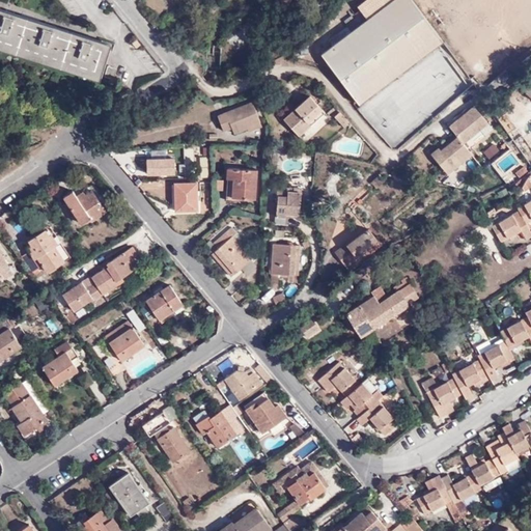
[(443,38),(412,0),(368,0),(359,7),(367,20),(323,55),(325,57),(362,104),(443,38)]
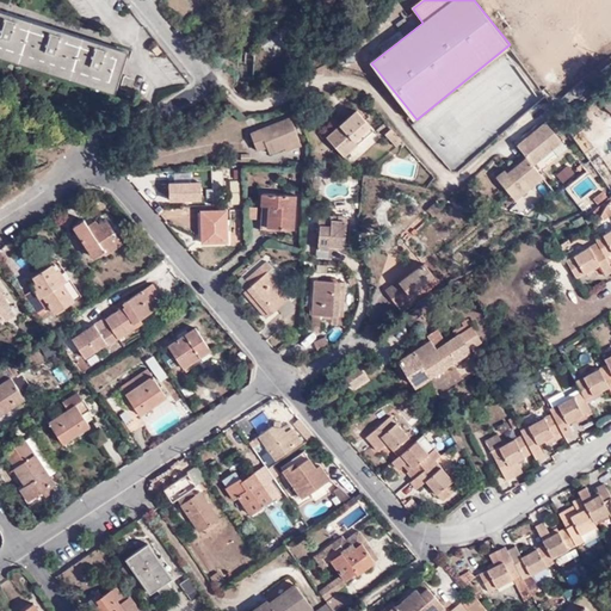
[(0,16),(0,53),(110,91),(121,60),(0,16)]
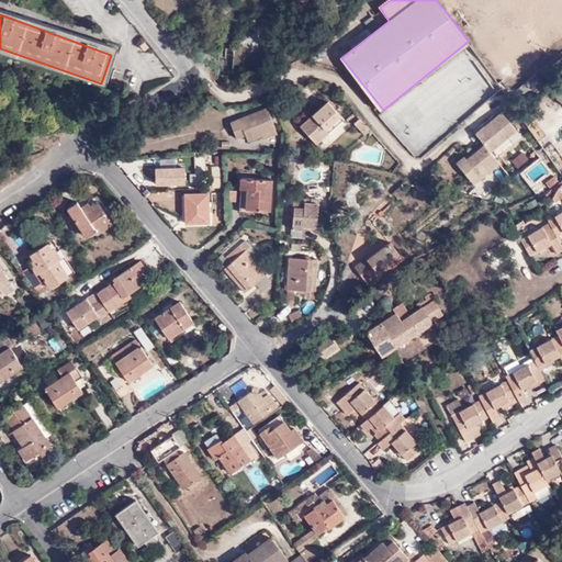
[(108,72),(104,85),(114,88),(119,76),(108,72)]
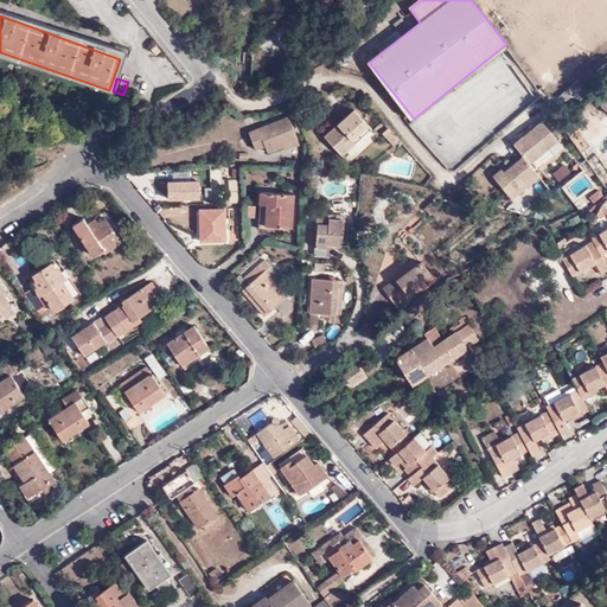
[(521,125),(538,107),(532,101),(515,119),(521,125)]
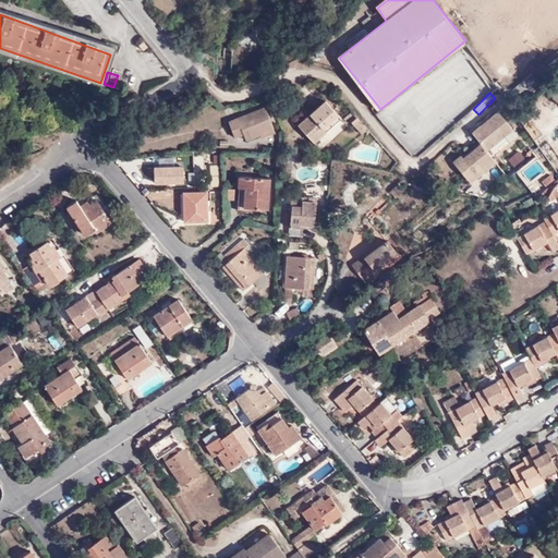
[(326,99),(298,124),(314,143),(341,118),(326,99)]
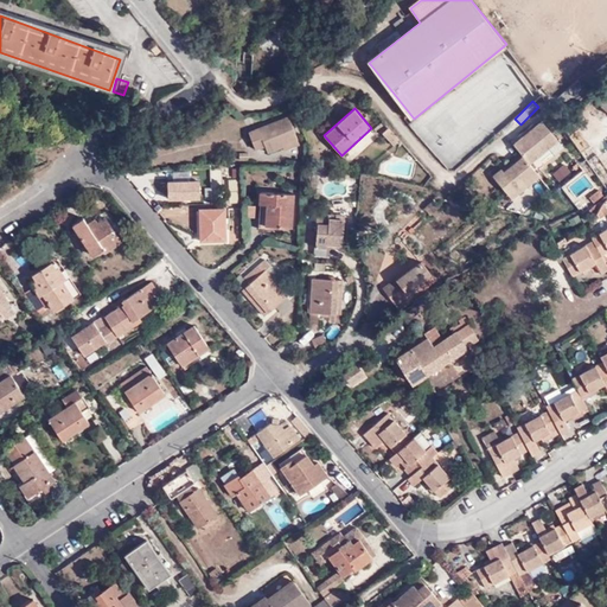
[(283,146),(298,140),(288,117),(248,135),(254,151),(267,154),(283,146)]
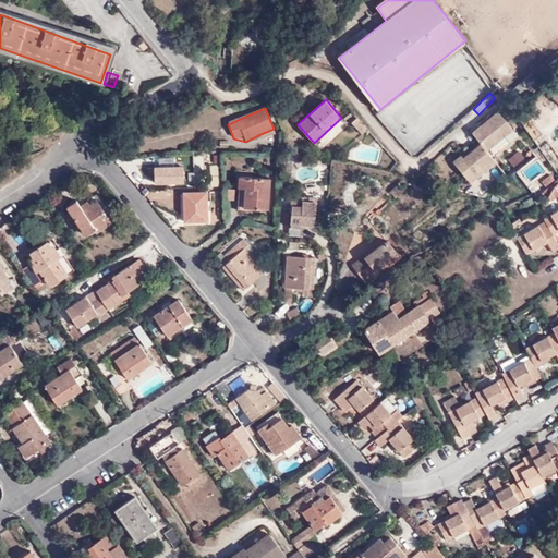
[(509,110),(500,118),(509,129),(518,121),(509,110)]
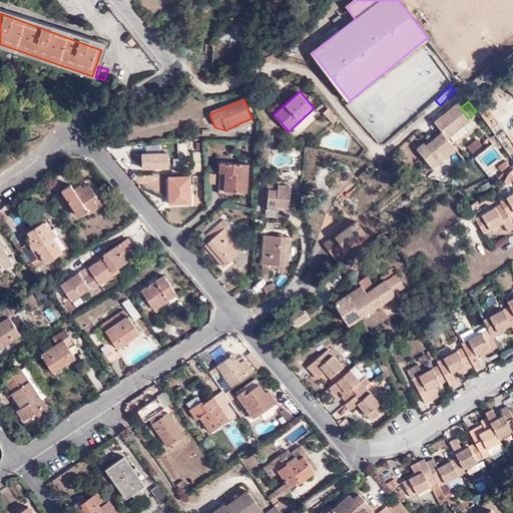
[(339,115),(330,104),(325,109),(334,120),(339,115)]
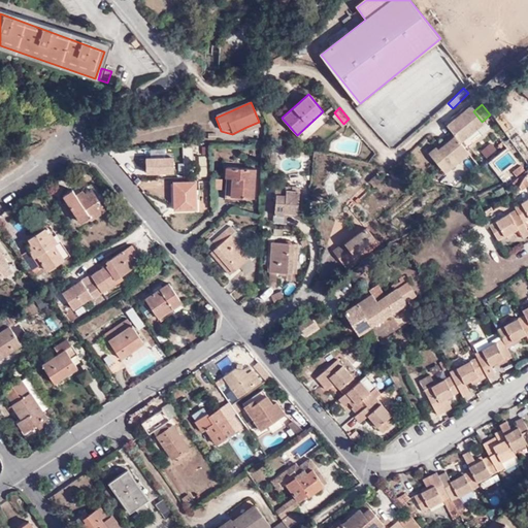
[(482,122),(473,111),(469,113),(468,111),(447,128),(454,138),(444,144),(448,149),(440,153),(438,151),(429,158),(446,178),(470,160),(462,149),(487,129),(482,122)]
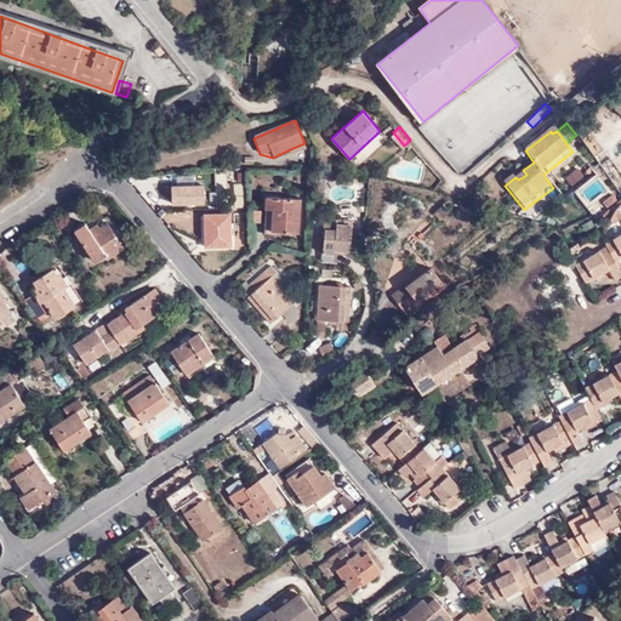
[(307,148),(305,143),(290,149),(292,155),(307,148)]
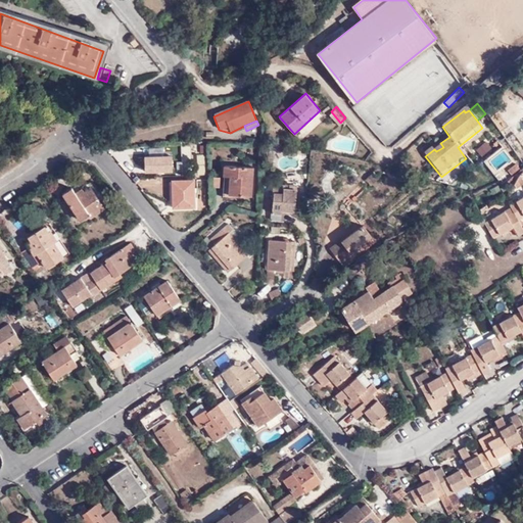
[(475,148),(481,156),(492,147),(486,140),(475,148)]
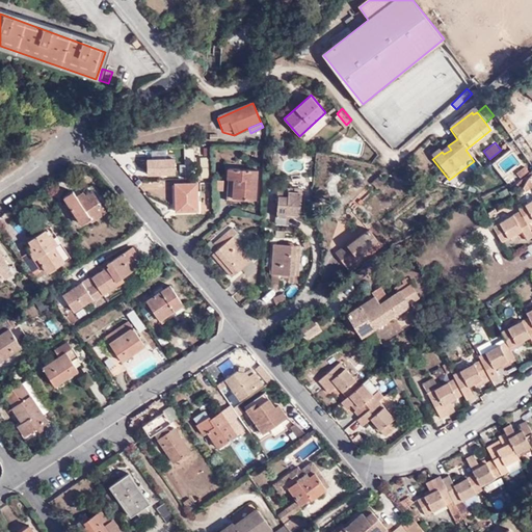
[(147,161),(147,179),(177,178),(176,161),(147,161)]
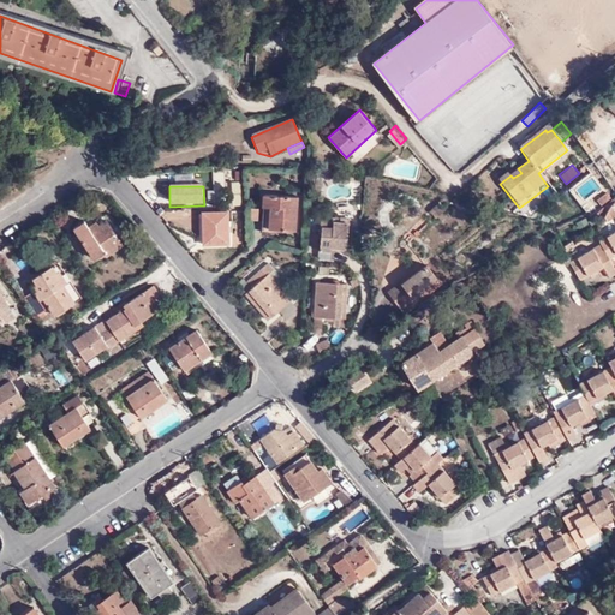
[(601,206),(610,197),(607,192),(596,199),(601,206)]
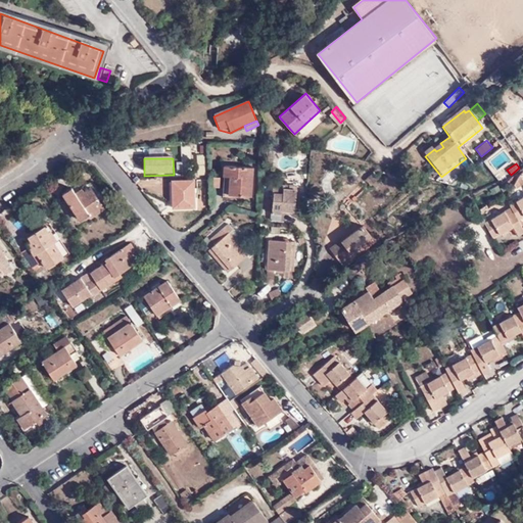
[(230,178),(229,200),(240,200),(240,198),(250,198),(252,169),(224,167),(224,178),(230,178)]
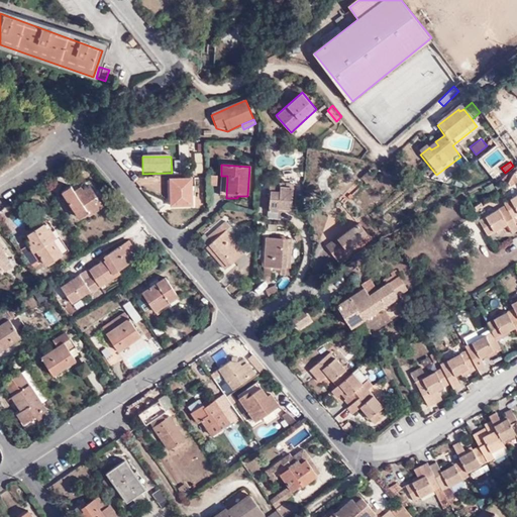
[(510,178),(508,182),(511,186),(516,180),(516,176),(515,175),(510,178)]
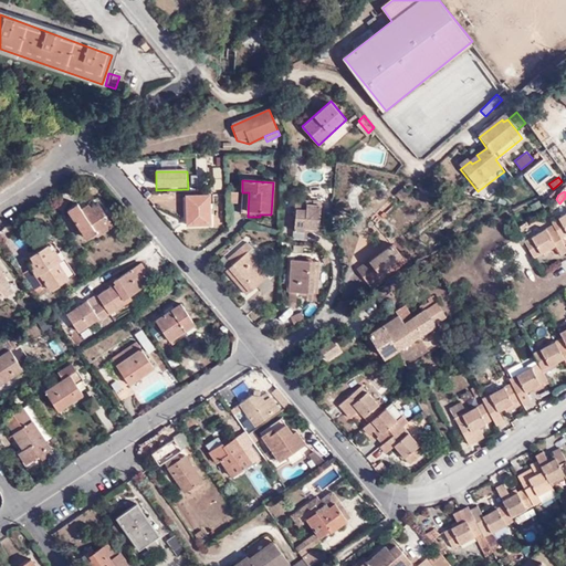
[(210,195),(188,196),(189,224),(212,223),(210,195)]
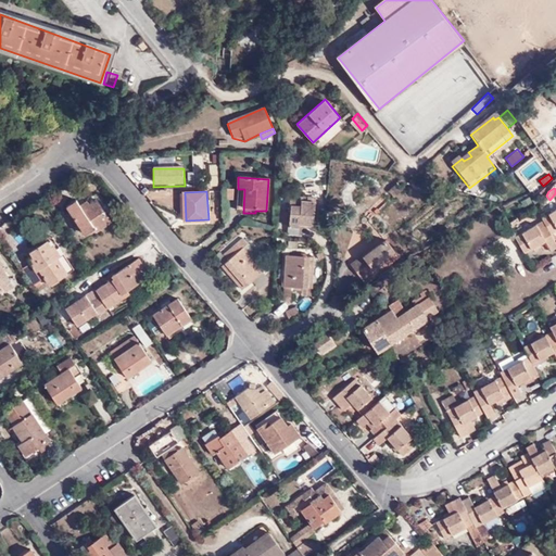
[(302,220),(315,220),(317,197),(308,196),(308,199),(304,199),(304,196),(291,194),(291,205),(292,205),(291,226),(302,226),(302,220)]
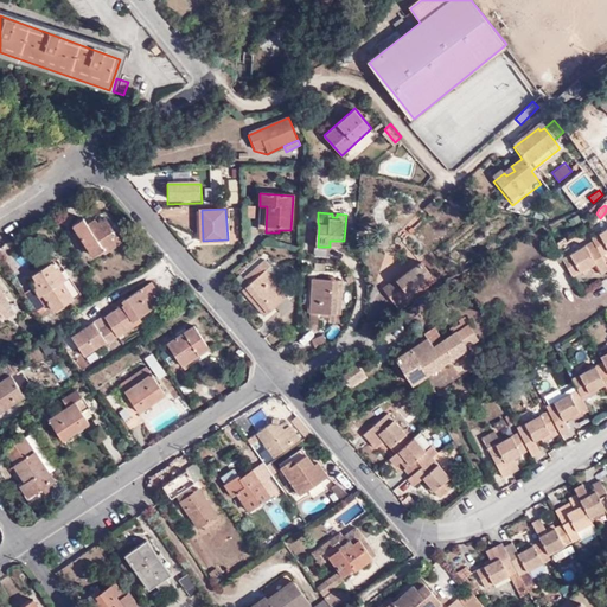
[(83,219),(74,225),(95,256),(103,250),(107,254),(122,243),(107,218),(90,229),(83,219)]
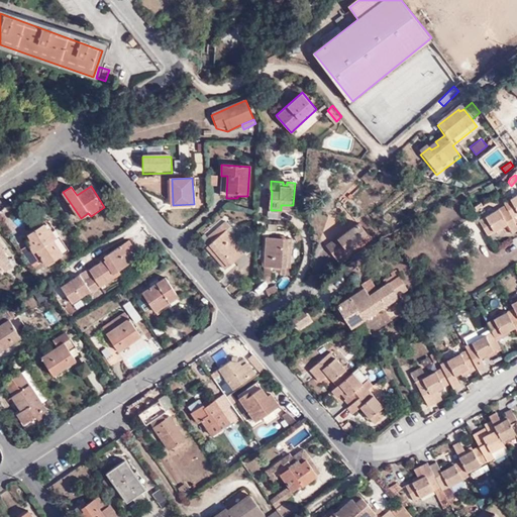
[(516,194),(503,203),(505,207),(512,218),(516,215),(516,194)]
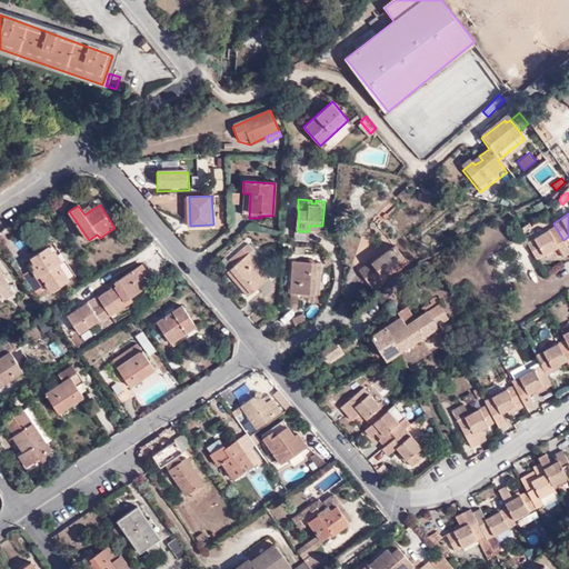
[(563,258),(568,253),(568,249),(563,240),(556,228),(527,243),(537,260),(558,248),(563,258)]
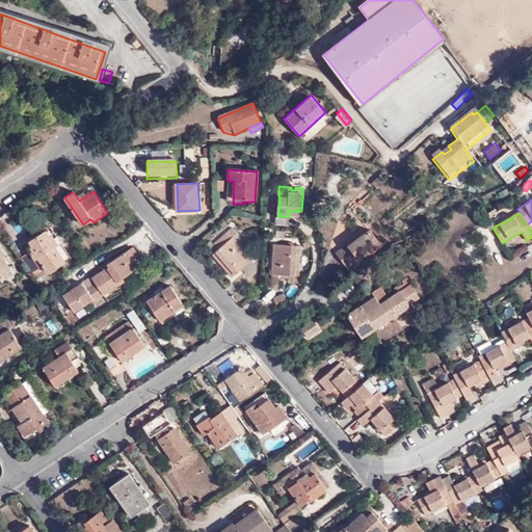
[(46,229),(29,240),(32,244),(26,247),(29,250),(21,256),(31,272),(38,268),(43,265),(48,271),(64,261),(55,245),(58,243),(52,234),(50,236),(46,229)]
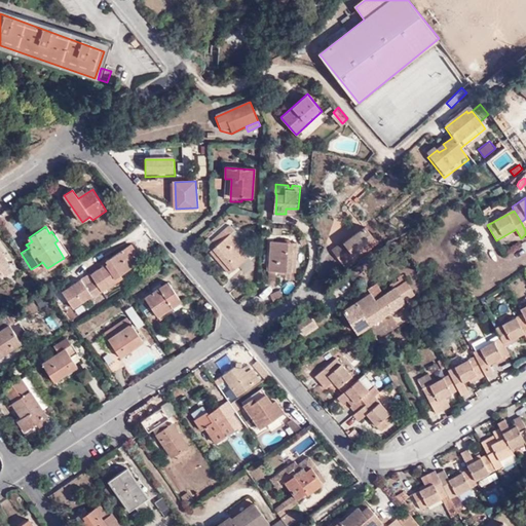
[(229,226),(221,233),(226,239),(216,248),(210,253),(230,274),(250,258),(231,235),(235,232),(229,226)]
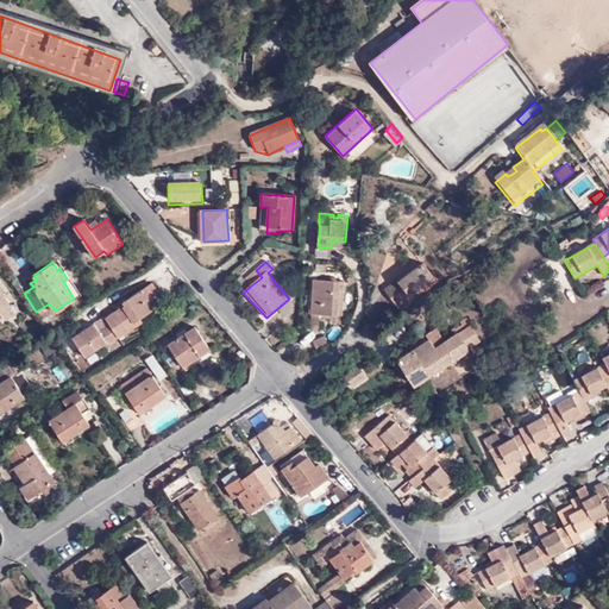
[(399,306),(412,295),(422,287),(425,288),(428,286),(429,287),(438,281),(424,262),(400,280),(399,278),(385,289),(399,306)]
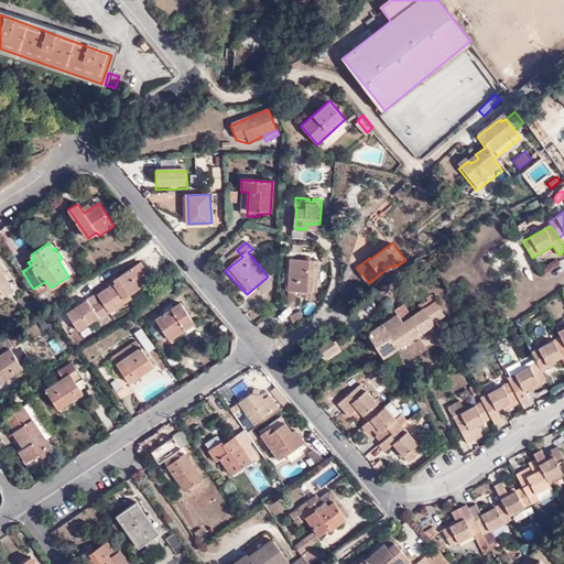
[(242,257),(237,250),(226,259),(231,266),(242,257)]
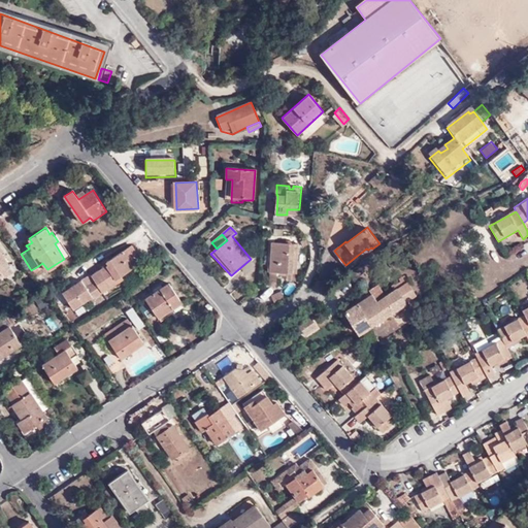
[(296,243),(270,242),(268,285),(275,285),(275,271),(294,272),(296,243)]
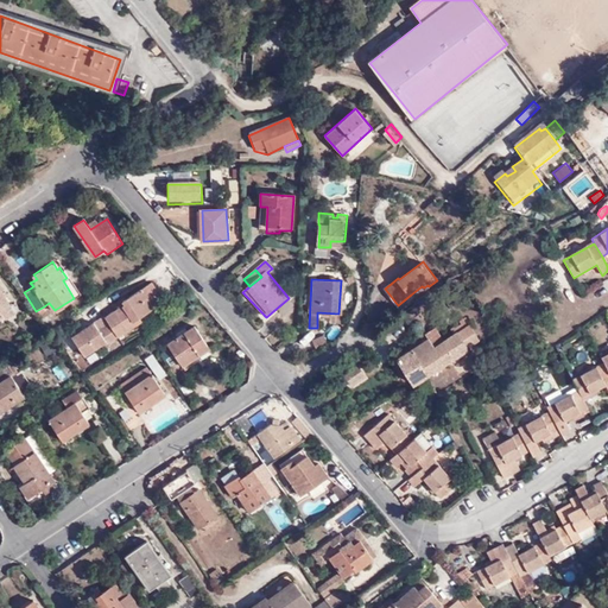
[(133,322),(138,320),(158,305),(152,297),(157,293),(151,284),(122,303),(125,306),(106,320),(118,339),(135,327),(133,322)]
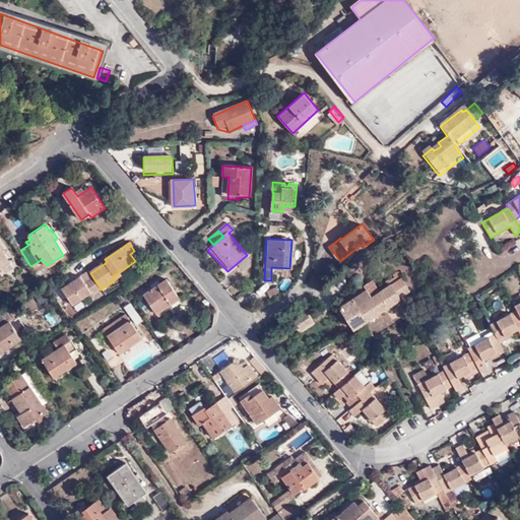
[(0,246),(0,272),(4,270),(5,271),(13,266),(0,246)]
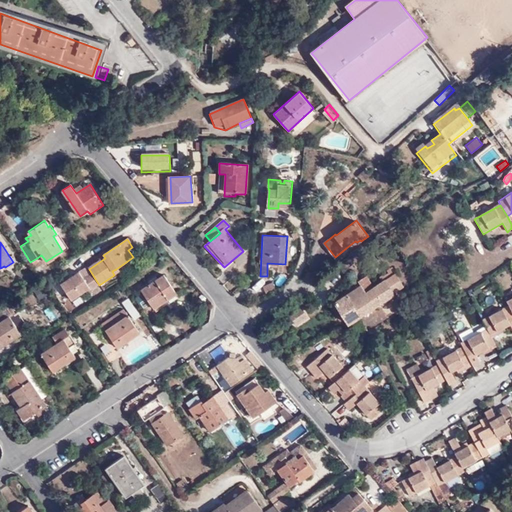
[(350,253),(346,248),(335,257),(338,261),(350,253)]
